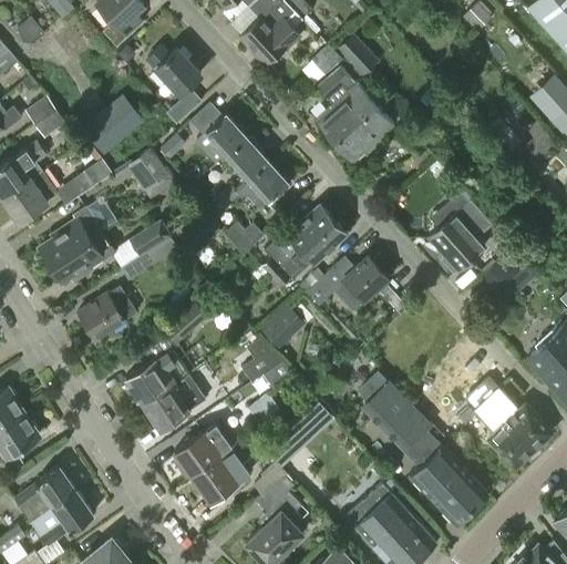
[(113,21),(102,31),(116,47),(144,21),(135,12),(143,4),(138,0),(98,0),(96,2),(113,21)]
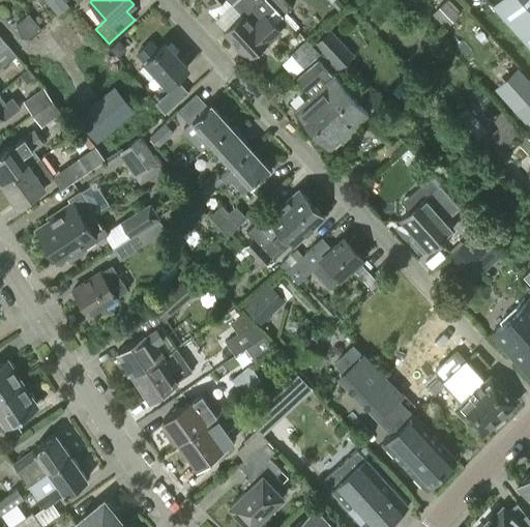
[(242,18),(225,34),(247,59),(264,44),(267,47),(282,34),(274,26),(284,17),(268,0),(238,0),(232,6),(242,18)]
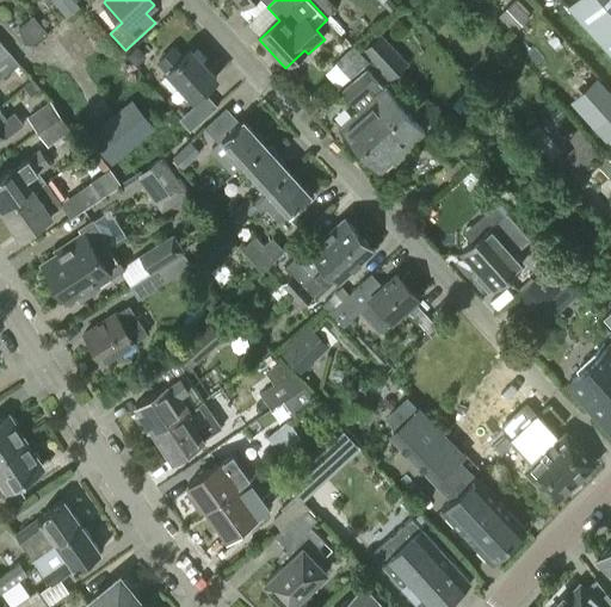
[(610,0),(574,0),(566,7),(610,57),(610,59),(609,62),(610,64),(610,0)]
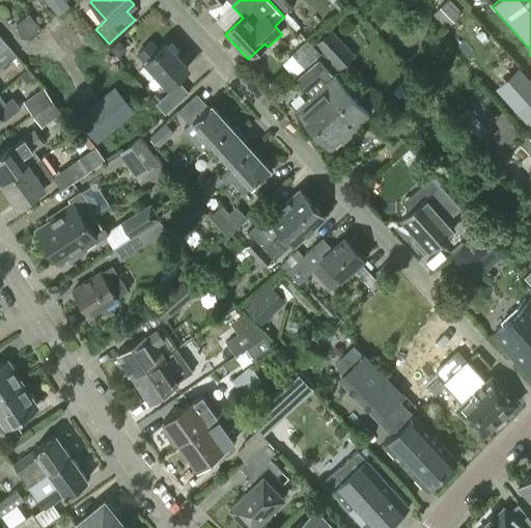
[(61,1),(51,8),(58,18),(68,9),(61,1)]
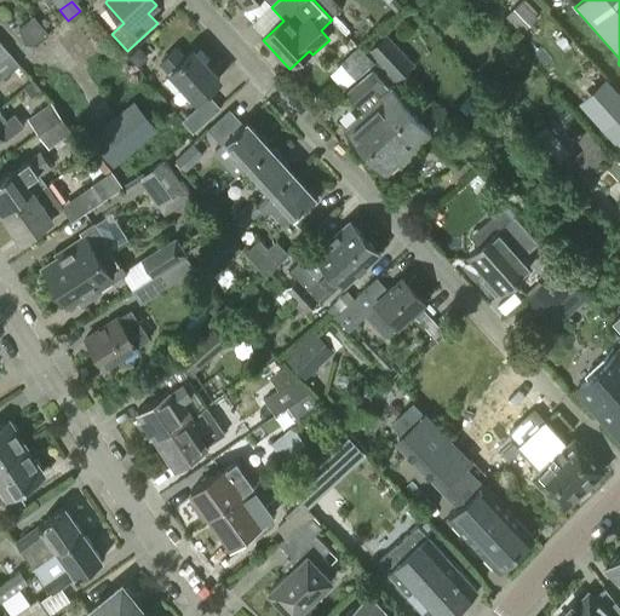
[(522,34),(538,18),(523,4),(507,19),(522,34)]
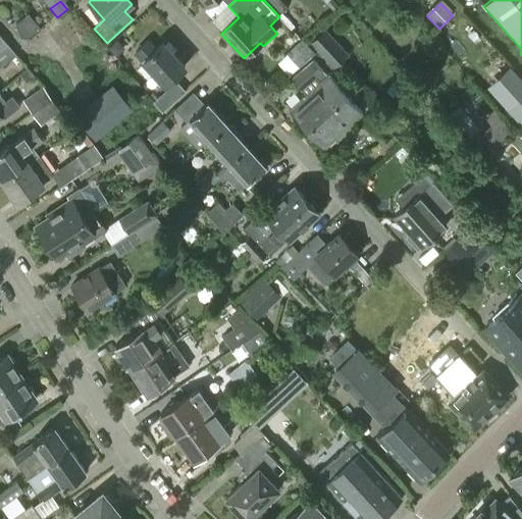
[(27,16),(16,26),(19,39),(31,40),(40,32),(27,16)]
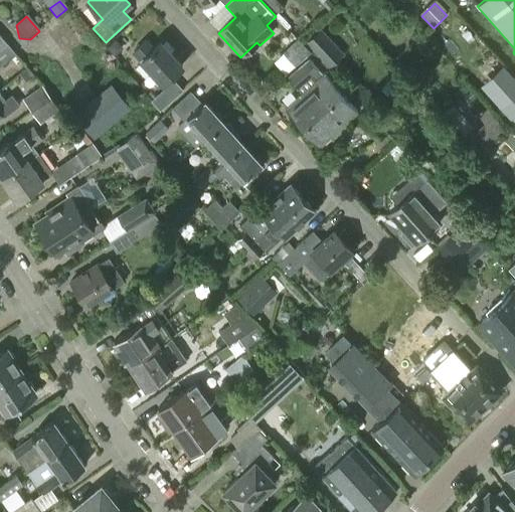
[(343,55),(322,32),(308,44),(329,67),(343,55)]
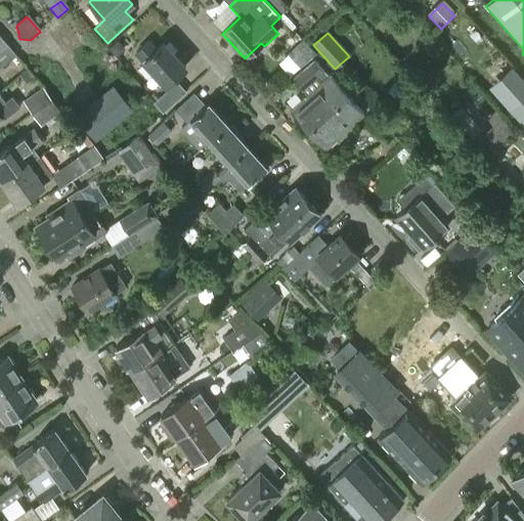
[(304,41),(288,56),(299,70),(315,54),(304,41)]
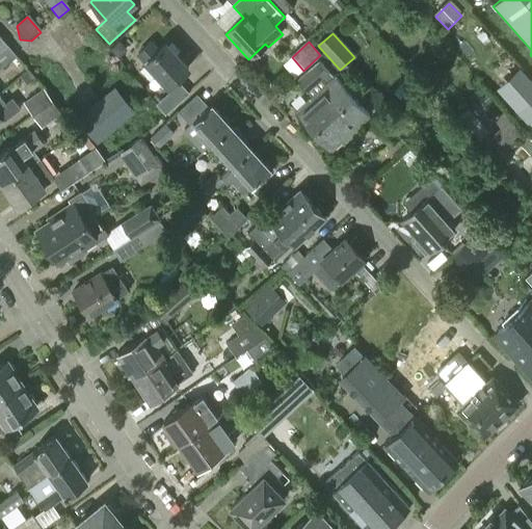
[(151,45),(138,55),(168,88),(171,93),(156,107),(164,116),(189,95),(176,81),(188,70),(166,46),(158,53),(151,45)]
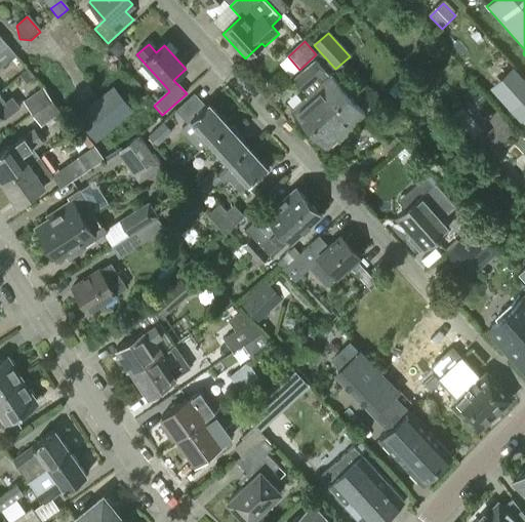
[(7,45),(0,51),(0,71),(17,57),(7,45)]
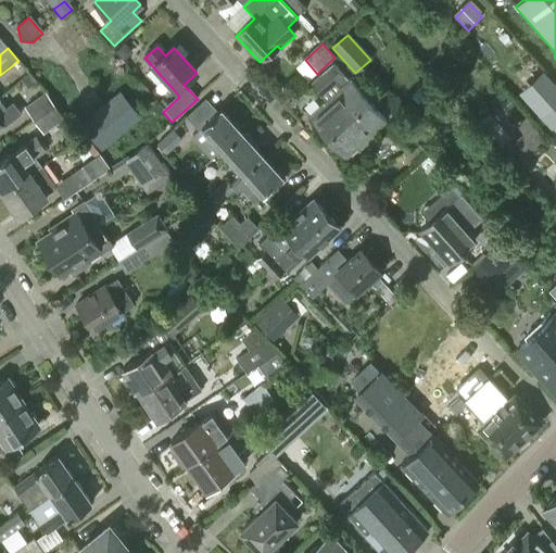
[(326,73),(359,110),(377,129),(387,121),(351,80),(349,82),(333,65),(326,73)]
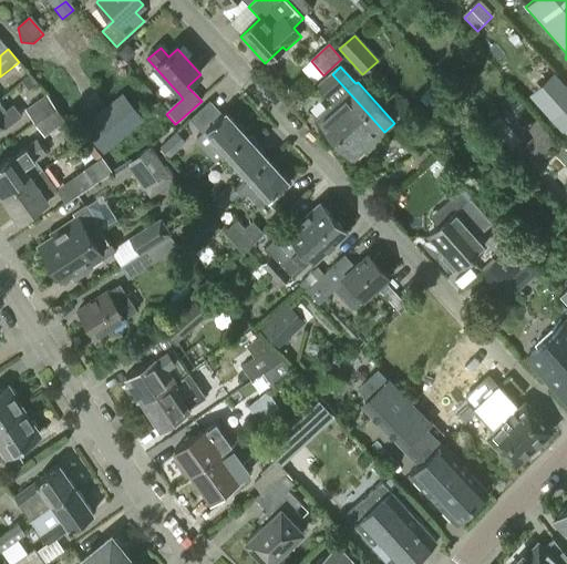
[(367,112),(332,74),(317,88),(332,105),(316,120),(333,141),(367,112)]
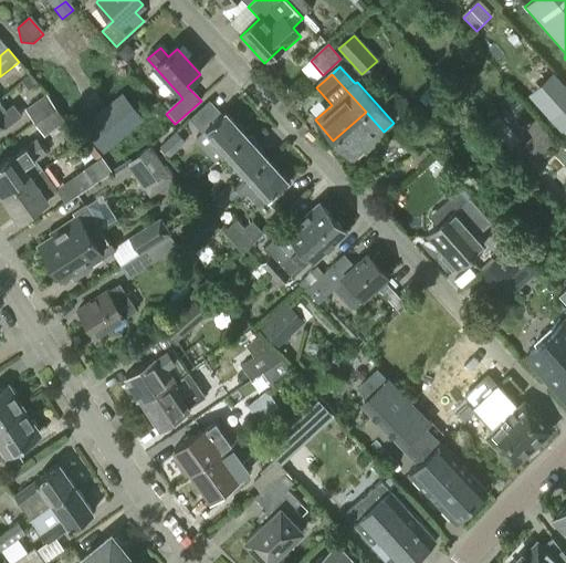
[(30,76),(22,83),(28,91),(37,84),(30,76)]
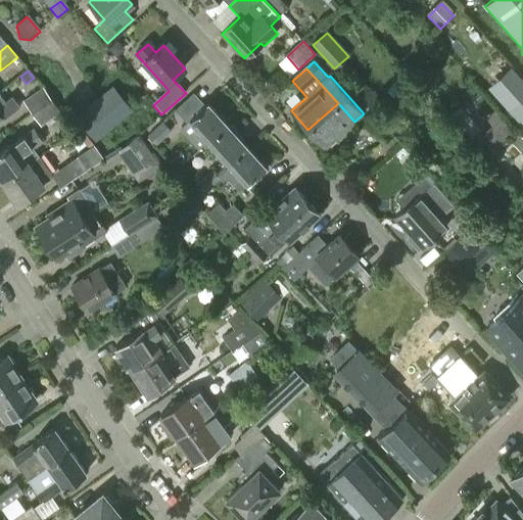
[(280,99),(289,91),(286,87),(276,95),(280,99)]
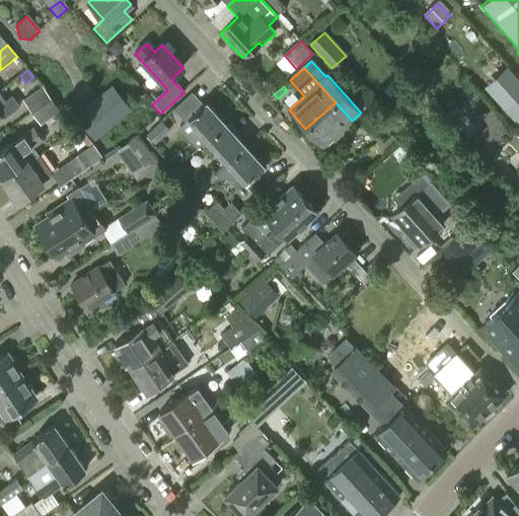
[(31,115),(52,100),(43,87),(22,101),(31,115)]
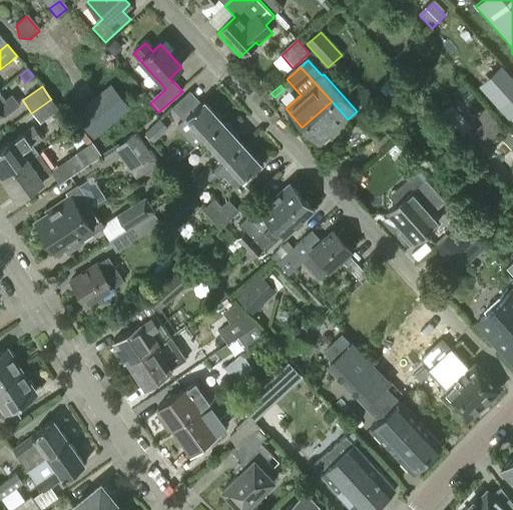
[(109,87),(76,115),(94,137),(128,109),(109,87)]
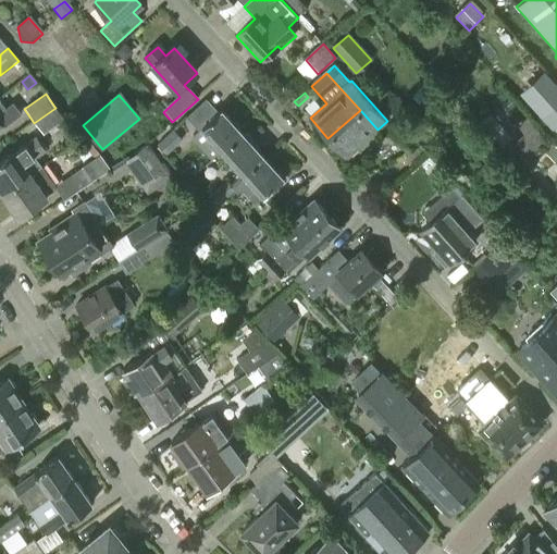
[(5,110),(0,101),(0,125),(3,124),(4,126),(20,114),(15,108),(12,105),(5,110)]
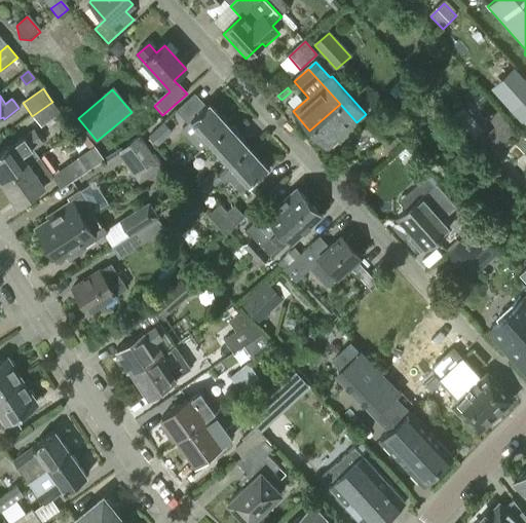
[(525,99),(516,109),(525,120),(525,99)]
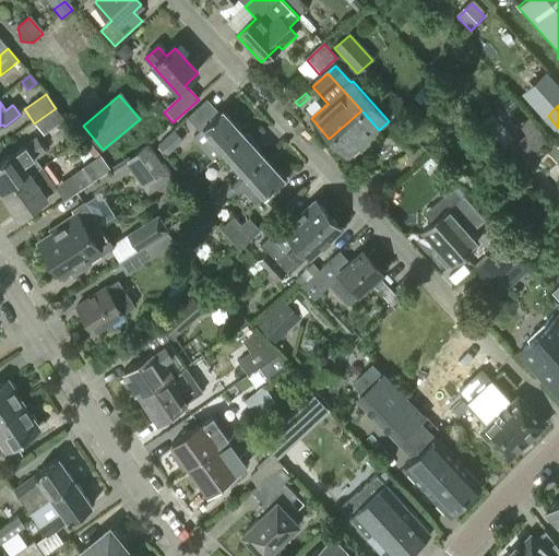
[(66,121),(56,108),(34,123),(44,137),(66,121)]
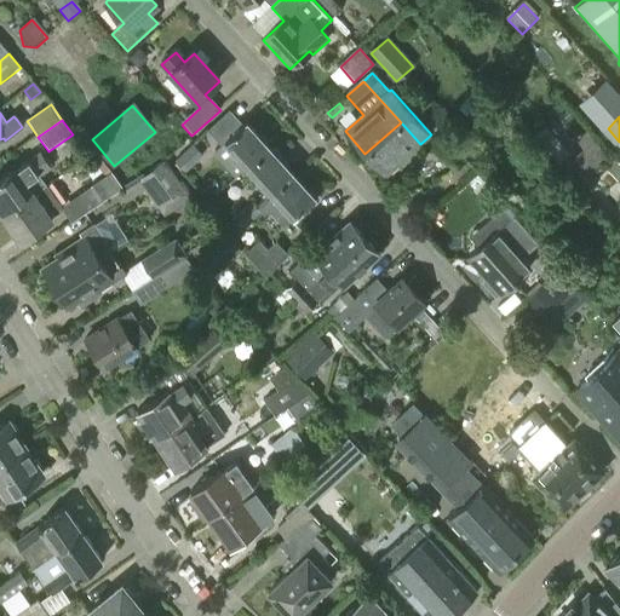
[(244,172),(269,149),(245,122),(223,143),(236,157),(233,160),(244,172)]
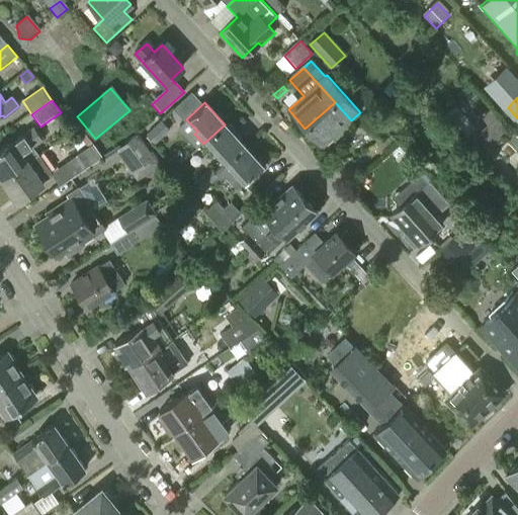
[(335,102),(305,129),(307,131),(305,137),(310,143),(316,141),(321,147),(351,120),(335,102)]
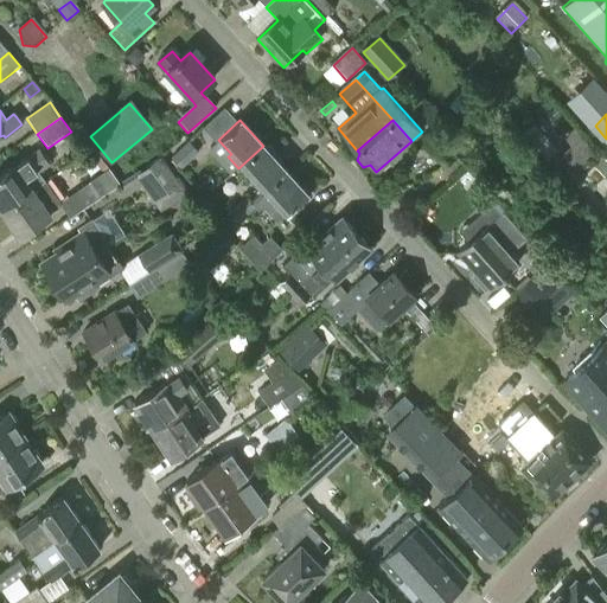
[(186,142),(170,159),(180,171),(197,154),(186,142)]
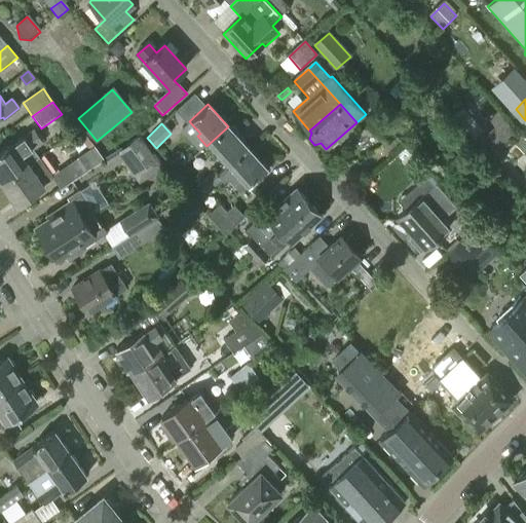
[(228,126),(207,146),(207,147),(210,144),(220,155),(217,158),(226,167),(248,148),(228,126)]
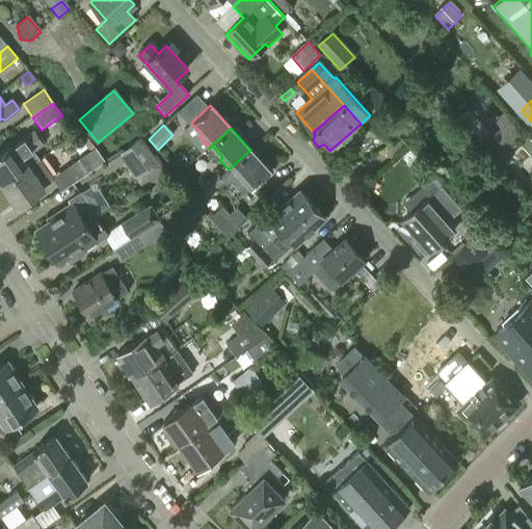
[(390,149),(401,138),(392,129),(380,138),(390,149)]
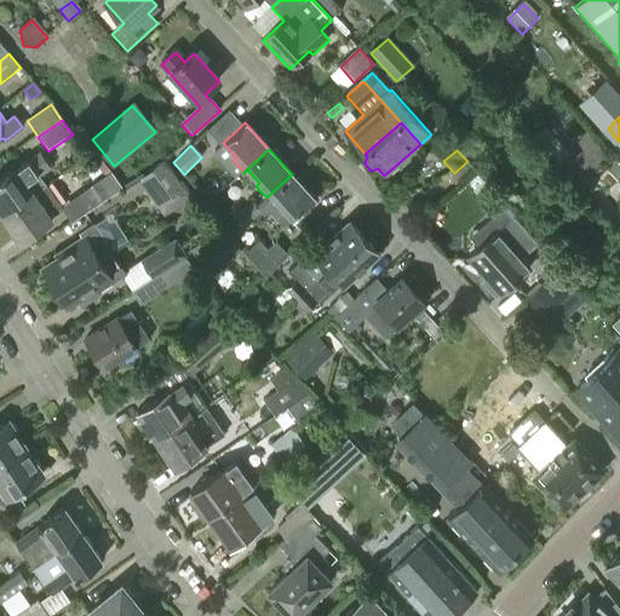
[(0,213),(1,217),(44,186),(36,177),(50,167),(39,154),(16,172),(15,170),(0,179),(0,213)]
